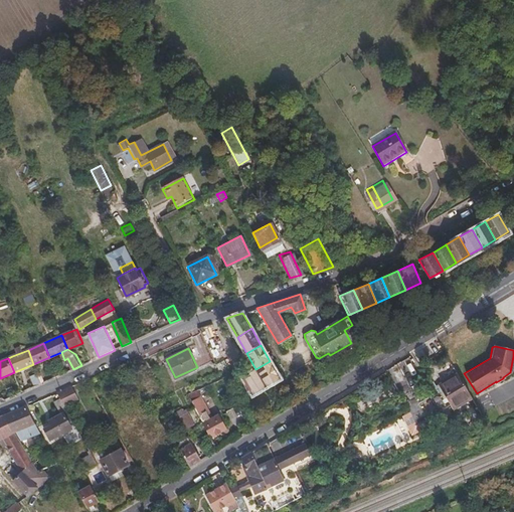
[(280,378),(270,361),(255,369),(267,386),(280,378)]
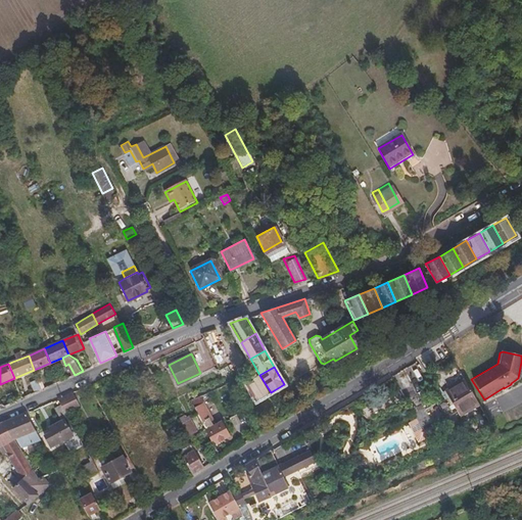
[(271,392),(259,375),(246,382),(256,400),(271,392)]
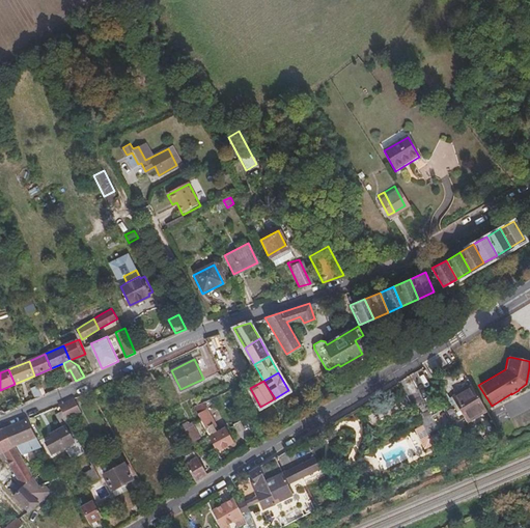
[(462,391),(476,415),(484,410),(470,386),(462,391)]
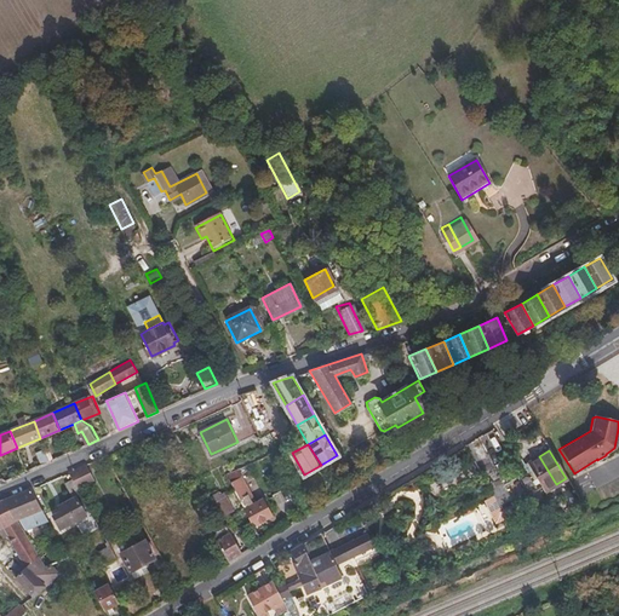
[(544,491),(556,484),(539,456),(527,464),(544,491)]
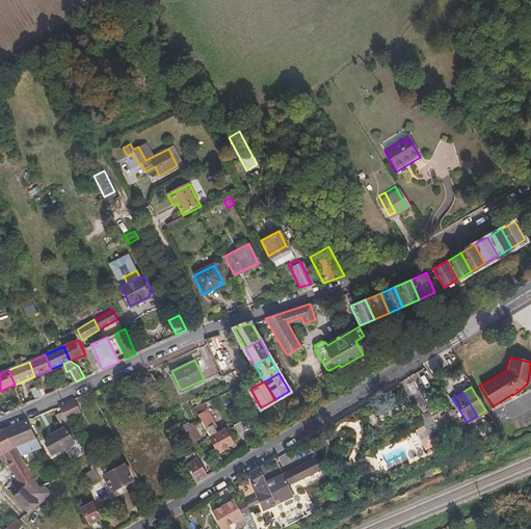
[(63,412),(67,417),(80,410),(75,399),(59,405),(63,412)]
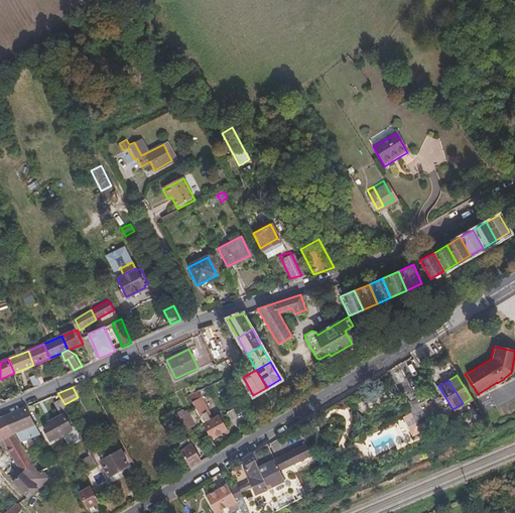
[(202,396),(192,401),(205,422),(203,423),(211,437),(227,429),(219,415),(214,418),(202,396)]
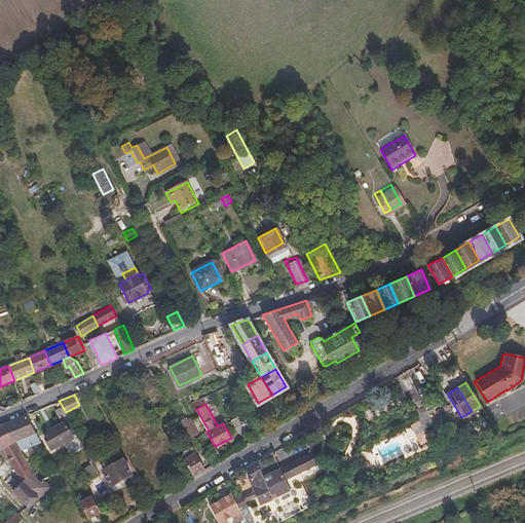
[(63,421),(69,418),(66,412),(63,407),(55,410),(63,421)]
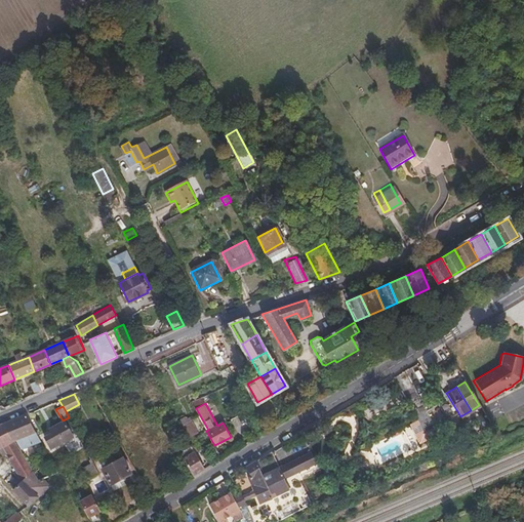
[(36,432),(27,414),(6,424),(15,441),(17,440),(36,432)]
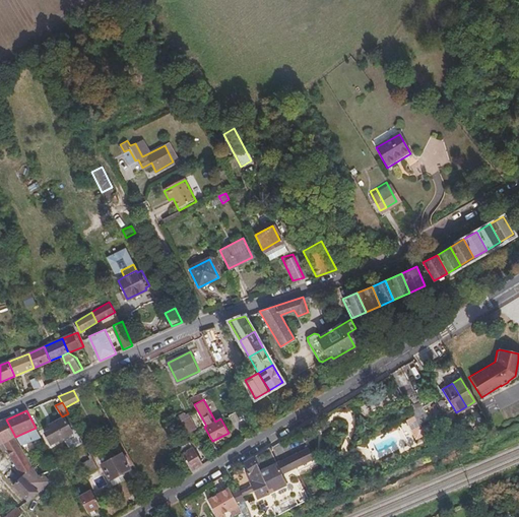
[(187,416),(180,419),(186,433),(195,428),(191,417),(188,418),(187,416)]
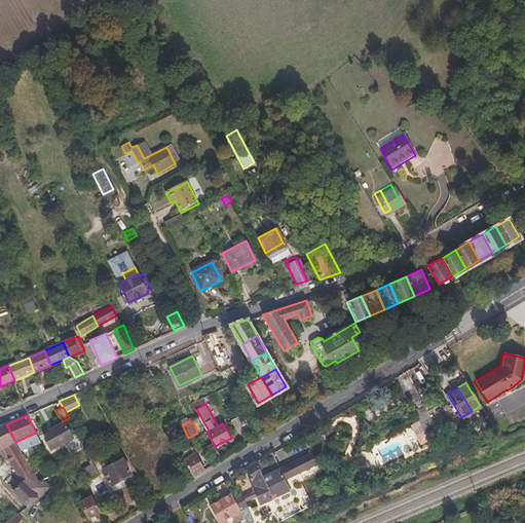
[(73,436),(66,422),(58,427),(59,431),(47,437),(52,446),(73,436)]
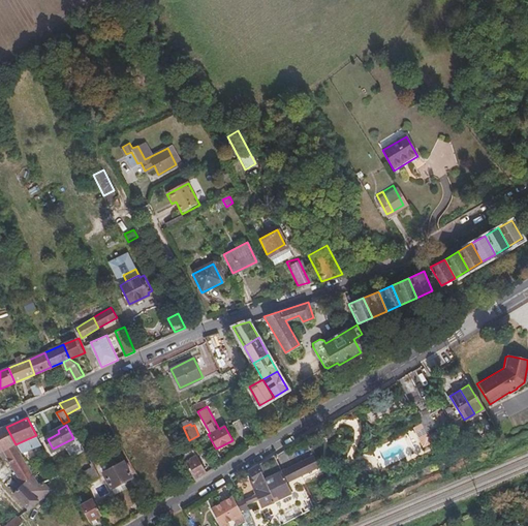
[(0,451),(3,450),(23,481),(33,475),(16,444),(6,427),(0,429),(0,451)]
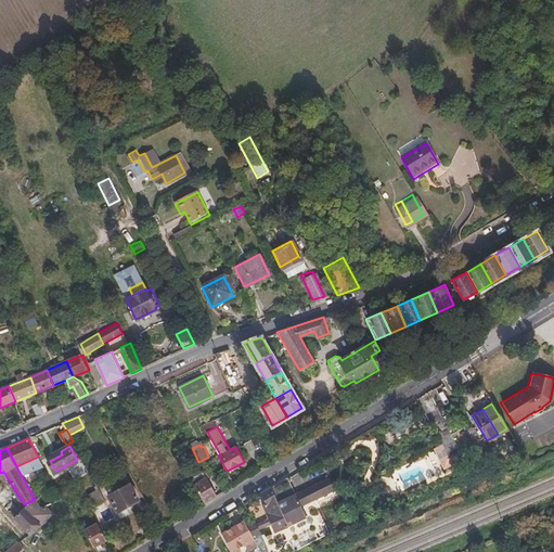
[(180,460),(193,453),(190,448),(178,454),(180,460)]
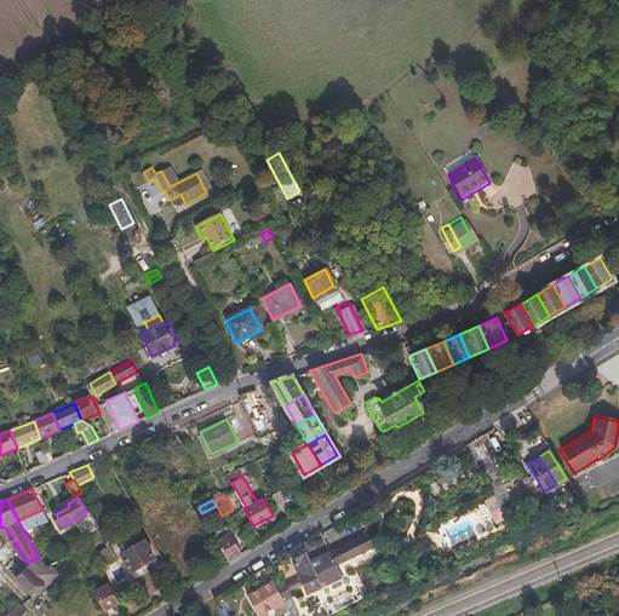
[(43,510),(21,519),(27,530),(49,520),(46,514),(43,510)]
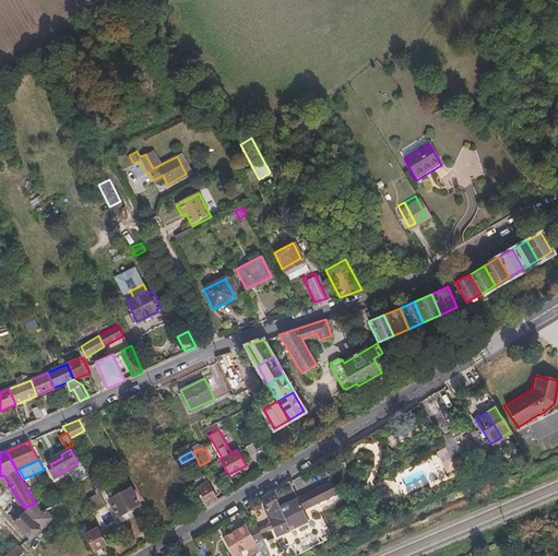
[(197,485),(194,486),(205,506),(224,495),(216,481),(210,484),(209,481),(198,486),(197,485)]
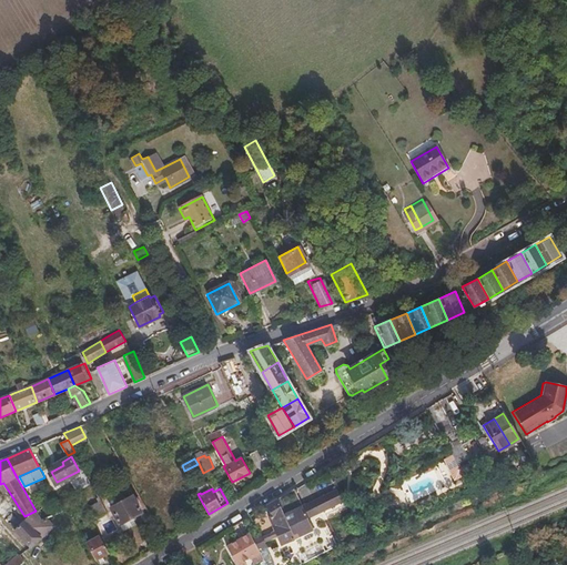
[(312,517),(344,503),(337,488),(305,503),(312,517)]
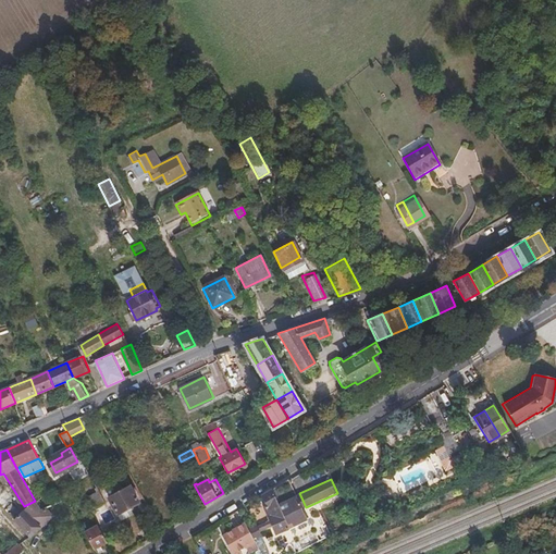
[(131,507),(139,502),(130,485),(109,497),(121,519),(134,513),(131,507)]
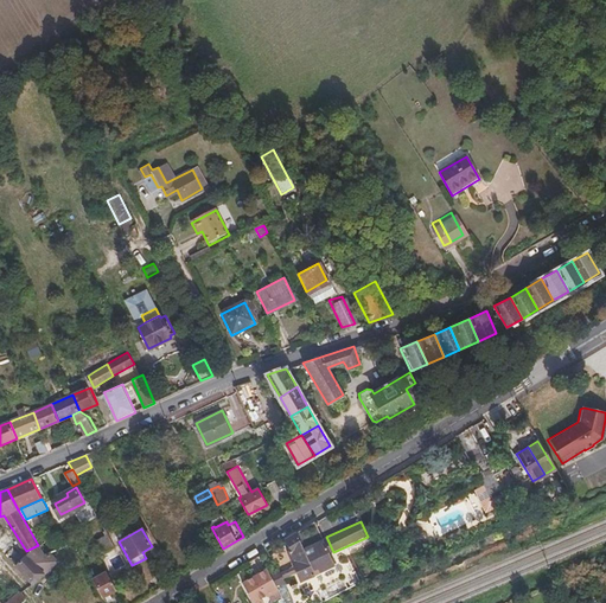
[(301,582),(316,575),(314,572),(305,550),(297,532),(286,539),(291,551),(288,552),(301,582)]
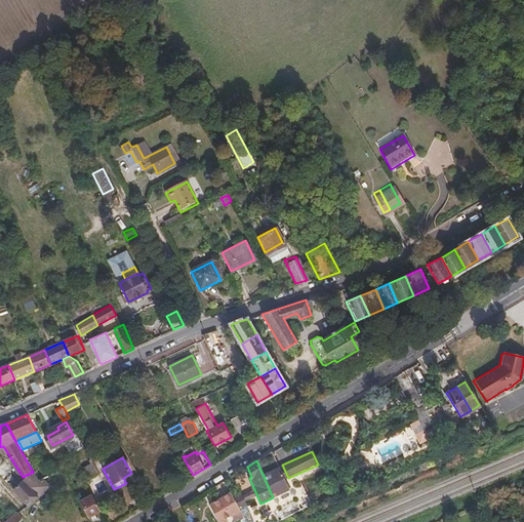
[(58,473),(54,466),(35,475),(38,482),(58,473)]
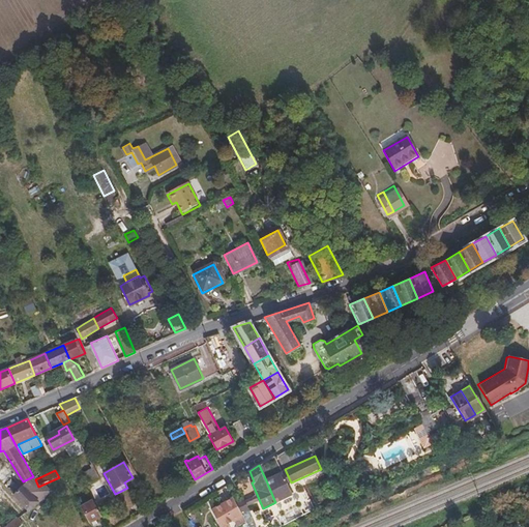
[(266,480),(274,500),(291,493),(282,473),(266,480)]
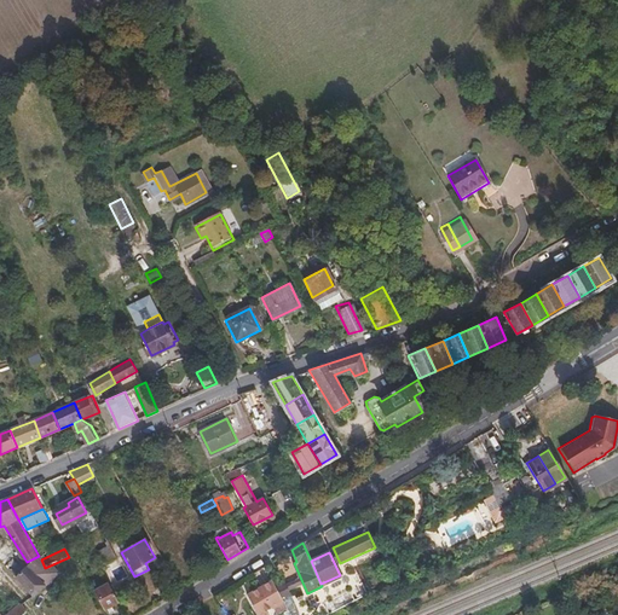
[(41,560),(39,556),(27,562),(27,563),(28,567),(17,576),(34,596),(46,585),(44,582),(46,580),(45,568),(41,560)]
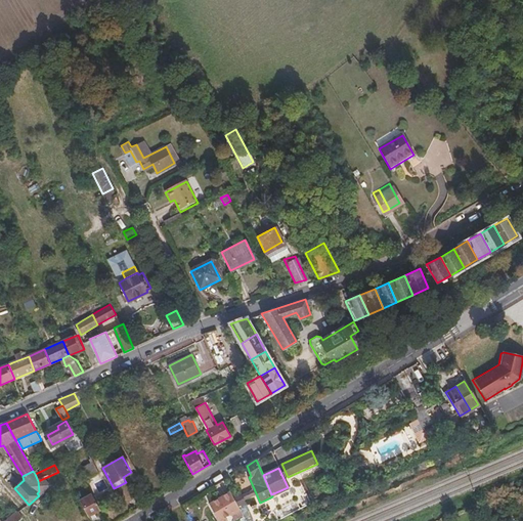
[(219,520),(233,520),(244,515),(231,492),(210,504),(219,520)]
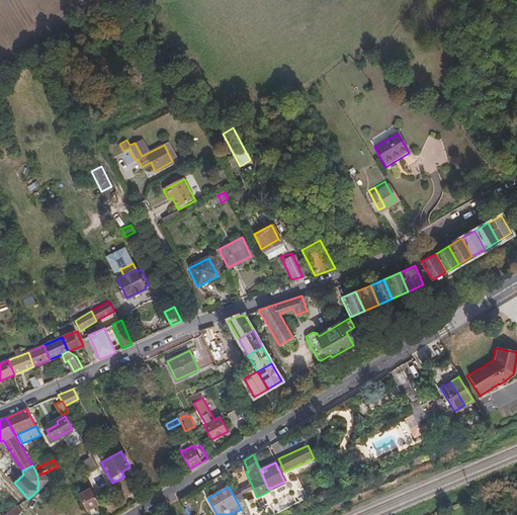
[(100,504),(91,488),(81,494),(89,509),(100,504)]
